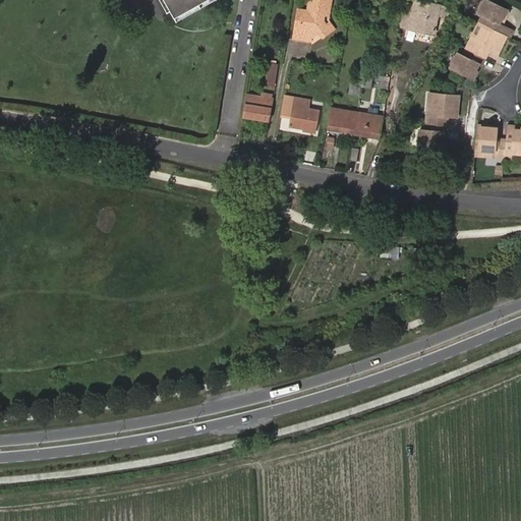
[(172,7),(167,0),(162,0),(168,9),(172,7)]
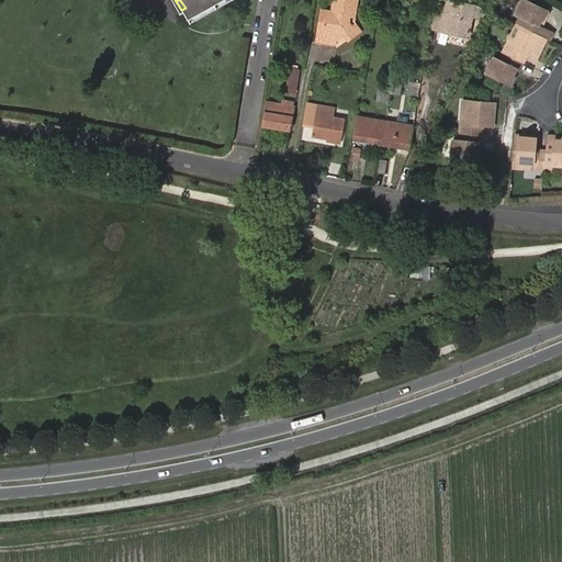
[(216,0),(180,0),(186,8),(189,15),(216,0)]
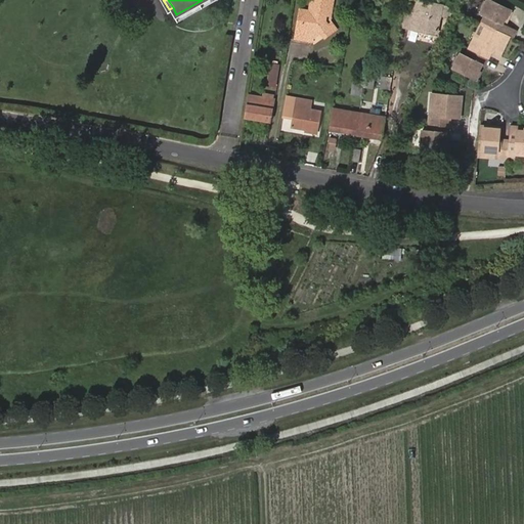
[(213,0),(202,0),(176,14),(179,18),(213,0)]
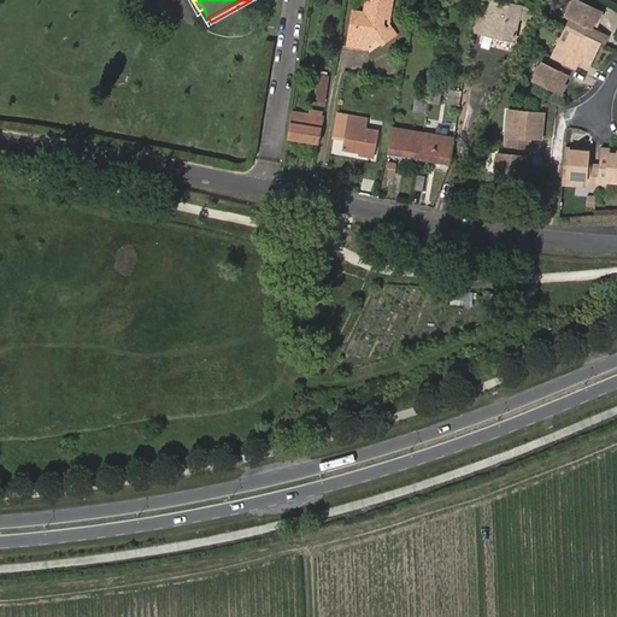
[(366,0),(364,11),(358,10),(356,22),(352,21),(348,42),(368,47),(369,41),(366,37),(370,36),(376,33),(378,35),(383,43),(398,34),(392,27),(388,29),(383,23),(386,15),(389,16),(392,0),(366,0)]
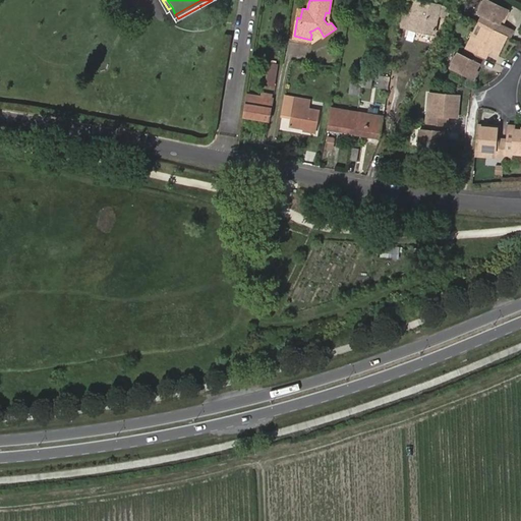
[(418,0),(412,0),(406,27),(433,33),(438,15),(444,17),(444,14),(450,16),(453,3),(447,2),(446,6),(418,0)]
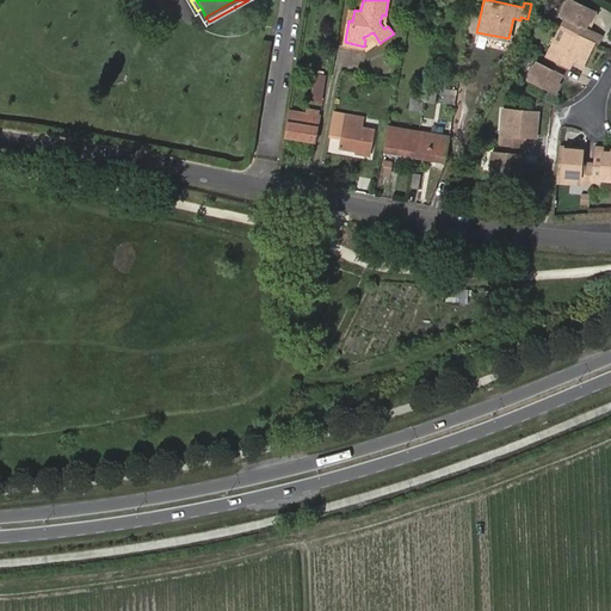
[(566,19),(562,25),(567,28),(593,41),(597,43),(602,35),(588,29),(585,26),(587,20),(591,23),(594,13),(567,0),(566,0),(559,16),(566,19)]
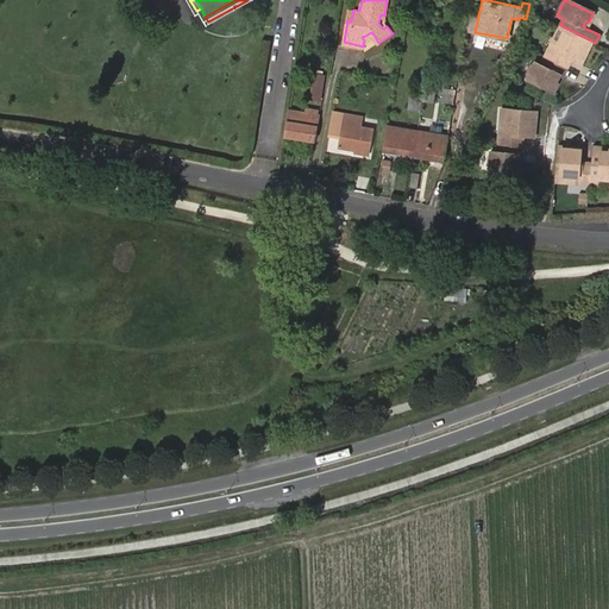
[(565,27),(560,25),(548,49),(553,51),(564,29),(565,27)]
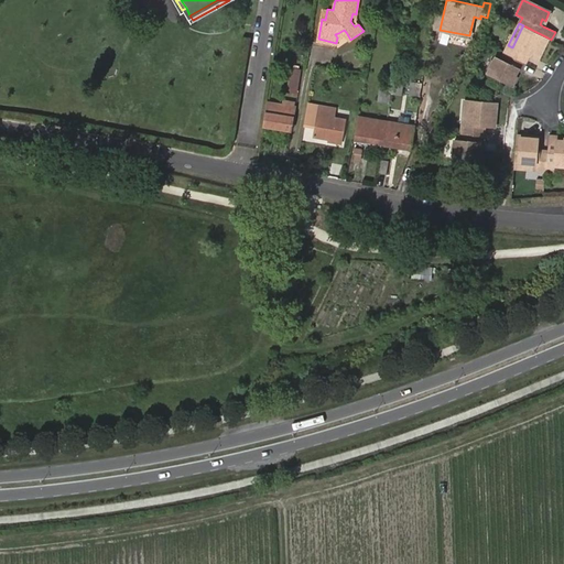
[(508,45),(505,53),(518,60),(521,52),(527,55),(535,60),(546,39),(548,38),(523,25),(522,26),(512,47),(508,45)]
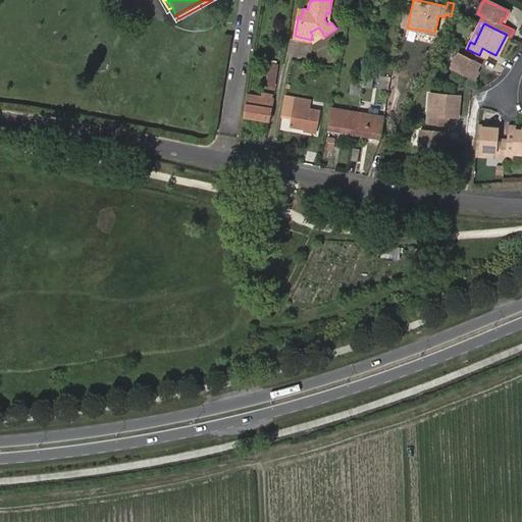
[(479,55),(467,49),(462,57),(457,54),(450,68),(472,81),(476,71),(474,70),(480,57),(481,56),(479,55)]
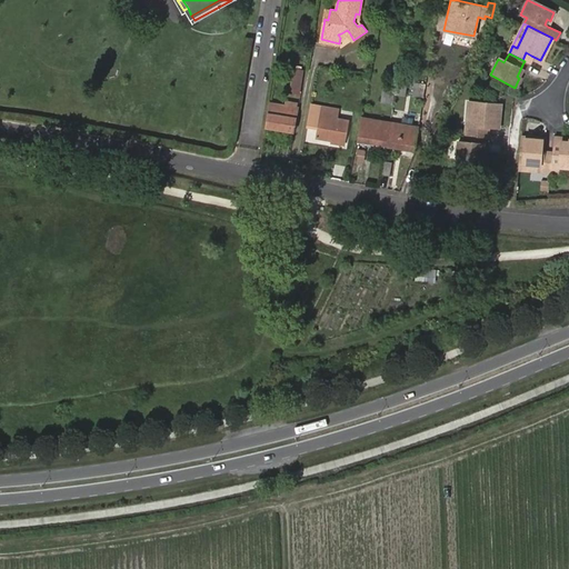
[(517,77),(519,78),(521,80),(529,63),(530,63),(528,62),(525,61),(523,62),(517,77)]
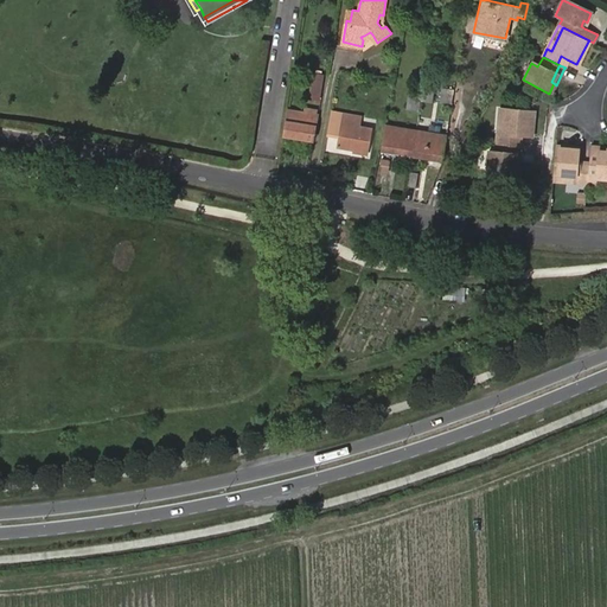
[(315,75),(310,101),(319,102),(323,76),(315,75)]
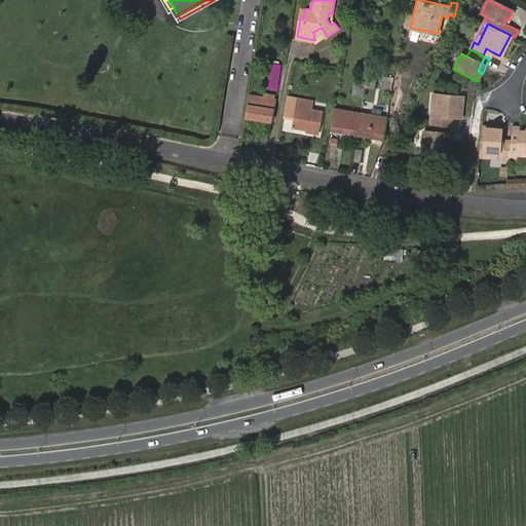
[(428,114),(428,122),(445,123),(445,116),(450,117),(458,117),(460,96),(435,94),(434,115),(428,114)]
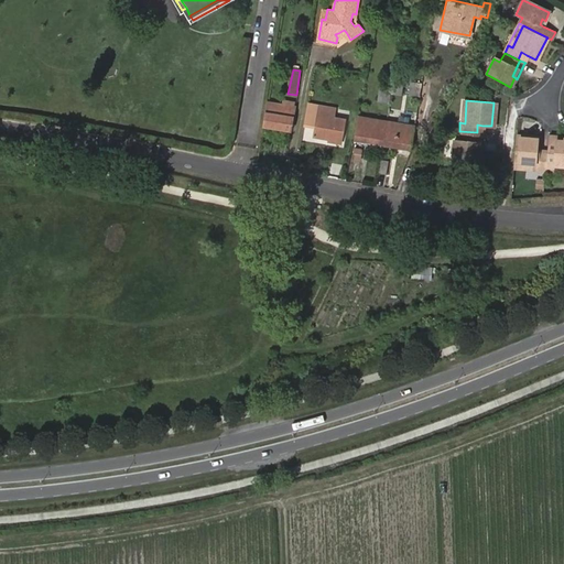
[(267,102),(263,126),(291,130),(296,102),(289,101),(289,104),(288,106),(283,105),(267,102)]
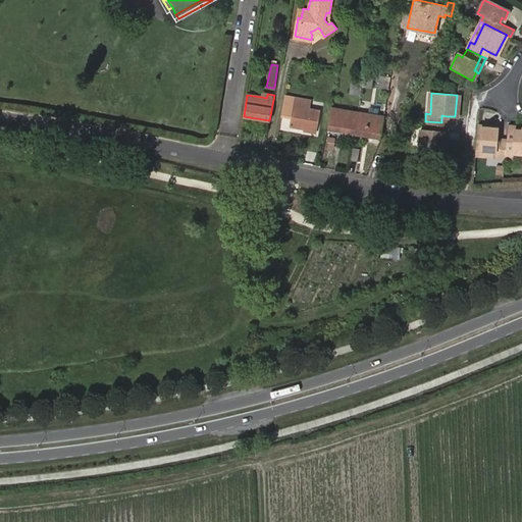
[(295,127),(301,98),(296,98),(291,126),(295,127)]
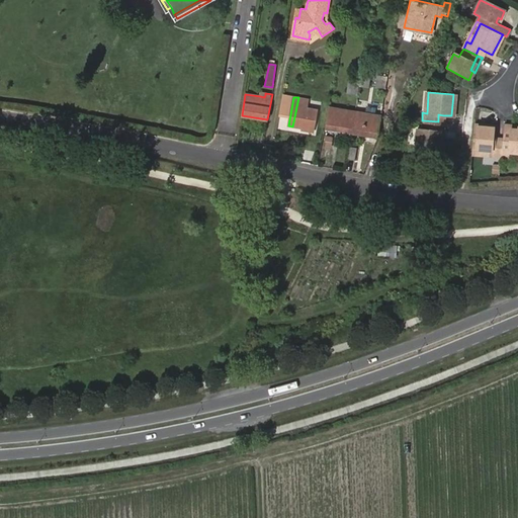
[(310,99),(298,97),(292,126),(315,130),(319,109),(308,108),(310,99)]
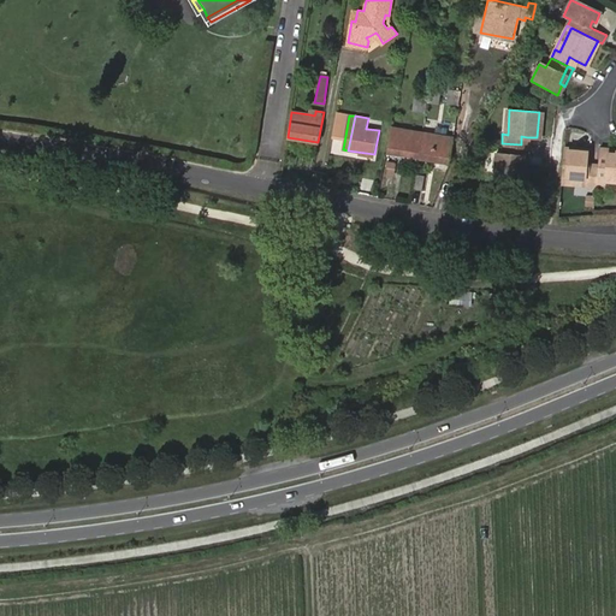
[(419,159),(422,132),(392,128),(388,153),(419,159)]
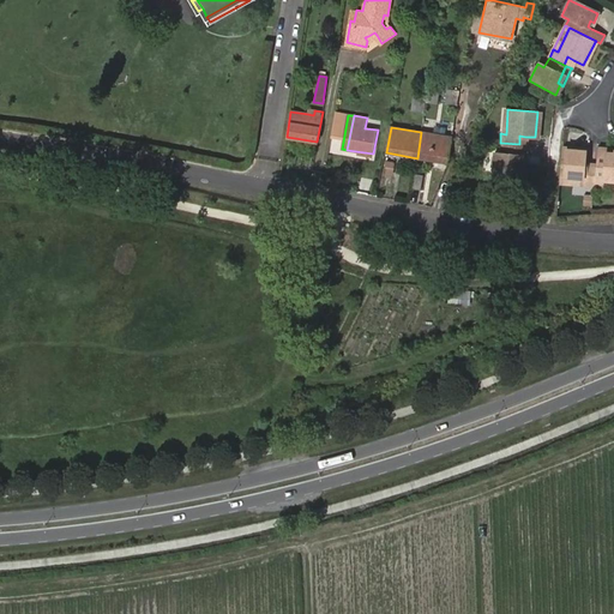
[(447,163),(452,138),(421,132),(417,158),(443,163),(441,169),(445,169),(447,163)]
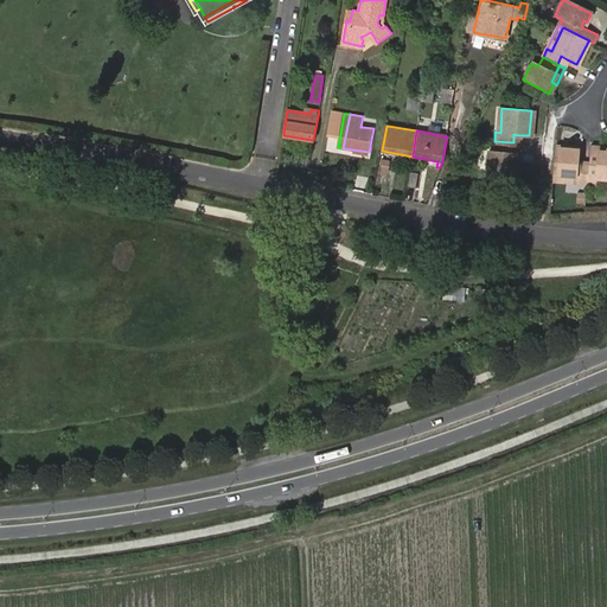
[(513,142),(494,141),(493,151),(487,151),(485,170),(515,171),(515,161),(512,163),(513,142)]
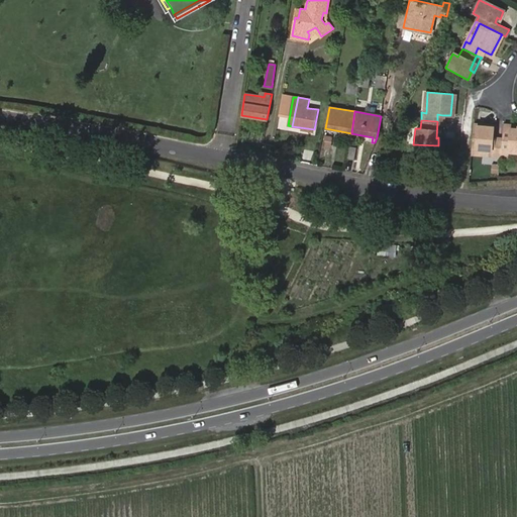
[(493,124),(472,123),(470,148),(490,150),(489,154),(498,156),(499,141),(491,140),(492,137),(493,124)]
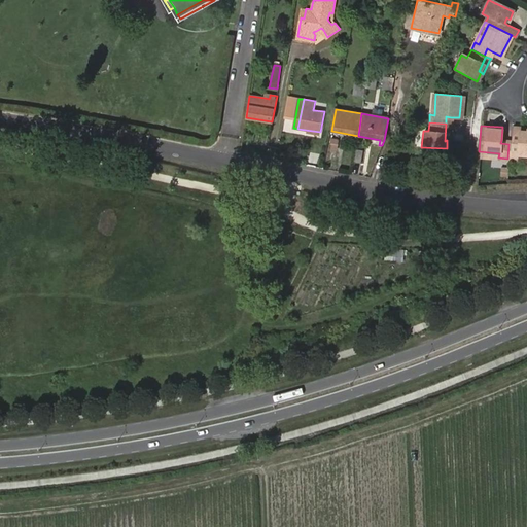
[(517,145),(508,144),(507,159),(516,160),(517,153),(526,153),(526,131),(518,131),(517,141),(517,145)]
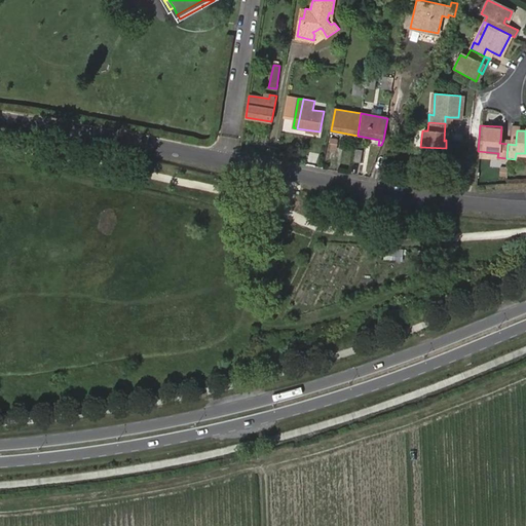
[(329,149),(337,151),(340,140),(331,138),(329,149)]
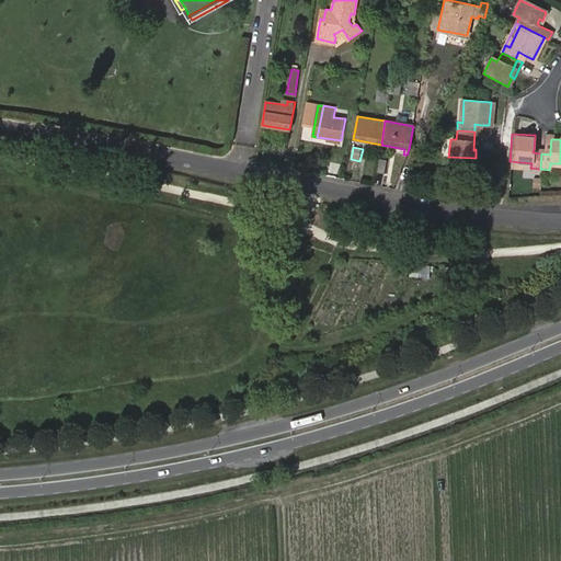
[(380,160),(378,173),(386,175),(388,162),(380,160)]
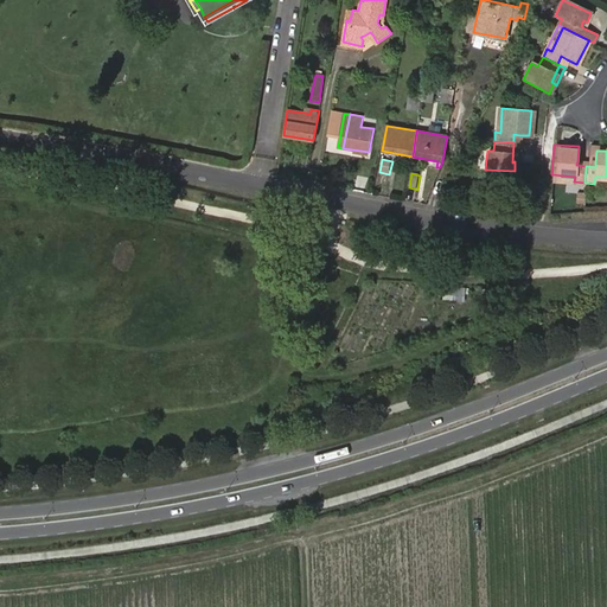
[(586,209),(587,193),(577,192),(576,209),(586,209)]
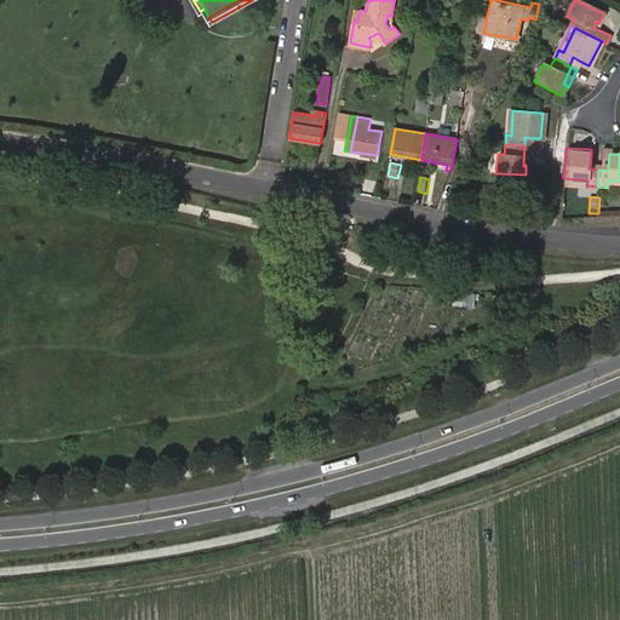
[(475,308),(476,296),(454,293),(453,305),(475,308)]
